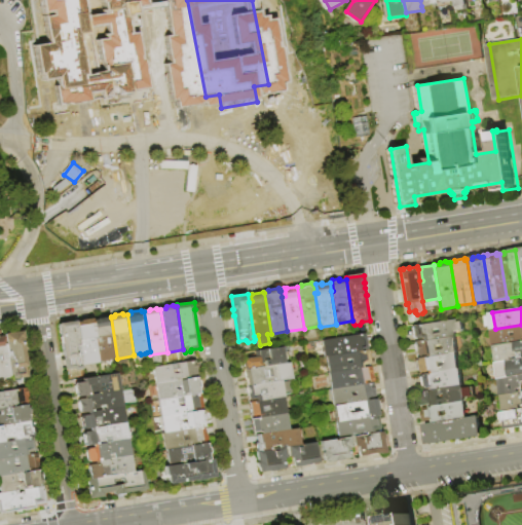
[(101,361),(95,320),(101,319),(102,316),(107,315),(109,317),(111,317),(117,359),(101,361)]
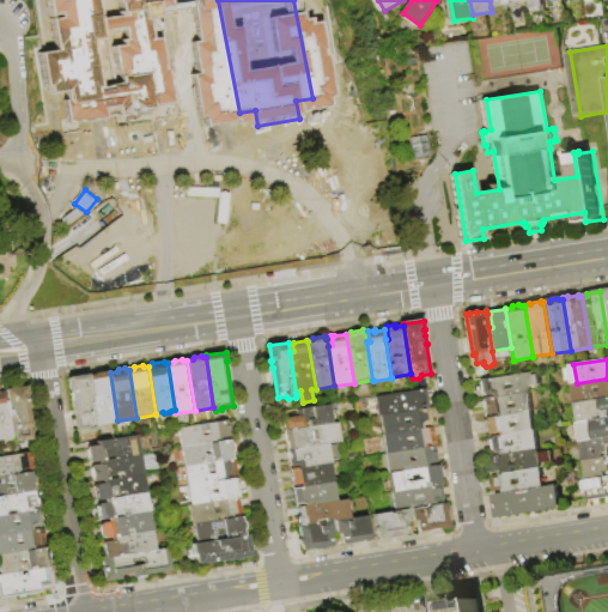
[(91,375),(97,375),(97,373),(108,371),(108,373),(110,371),(110,373),(117,420),(117,422),(99,425),(91,375)]
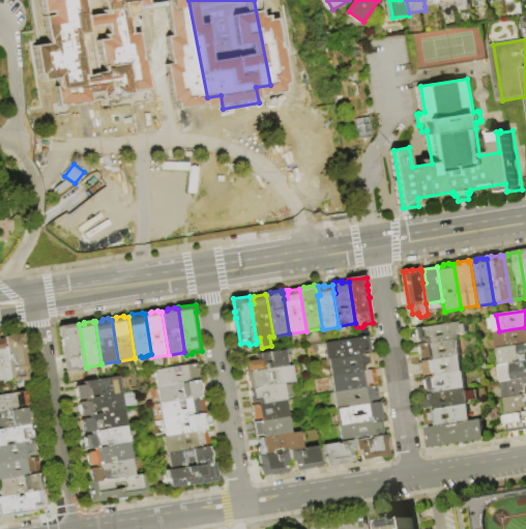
[(462,338),(428,343),(428,341),(421,342),(421,340),(419,341),(418,329),(419,329),(419,327),(460,321),(460,324),(470,323),(471,332),(462,333),(462,338)]
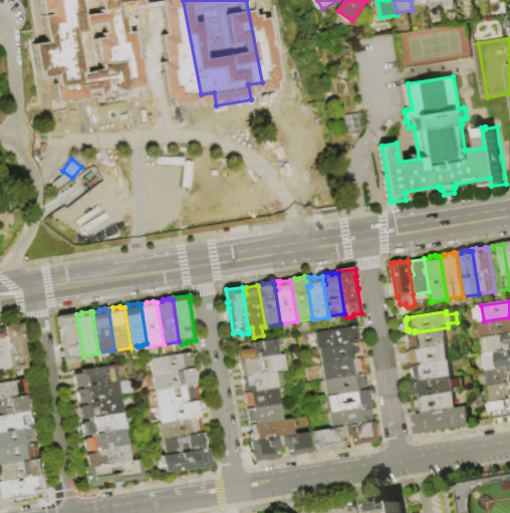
[(59,315),(76,312),(76,314),(83,356),(83,358),(81,361),(75,362),(73,360),(66,361),(59,315)]
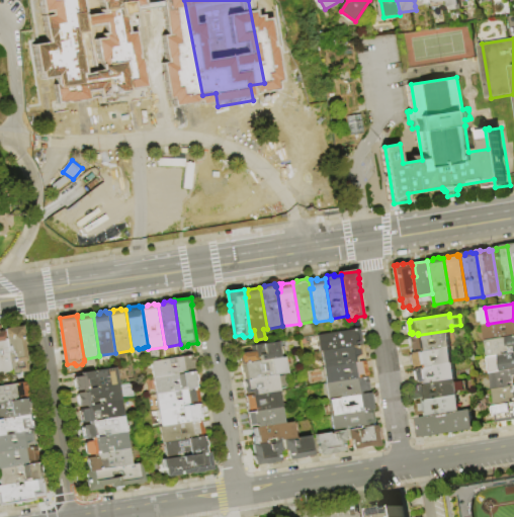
[(488,324),(513,320),(513,337),(491,340),(489,341),(487,324),(488,324)]
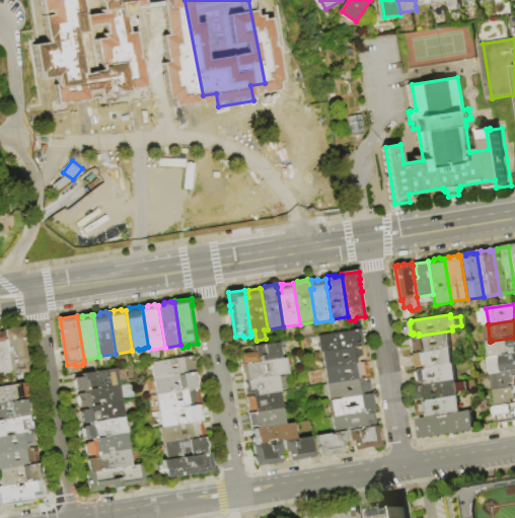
[(320,336),(351,330),(350,322),(358,321),(359,329),(361,328),(363,329),(365,343),(364,345),(324,351),(322,352),(320,336)]
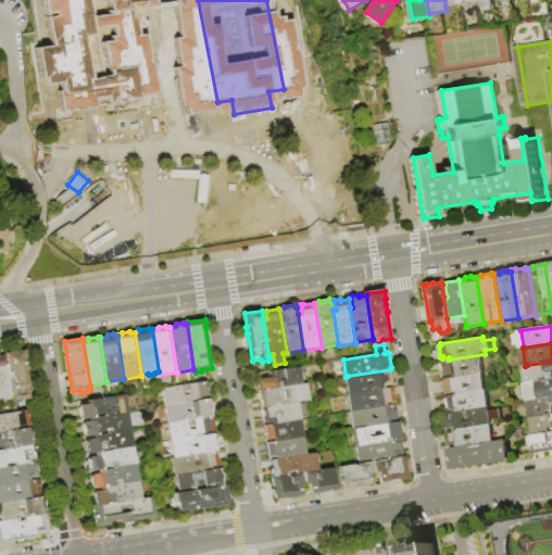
[(8,355),(7,352),(26,350),(27,357),(26,358),(33,398),(23,400),(22,401),(16,402),(14,401),(14,399),(8,355)]
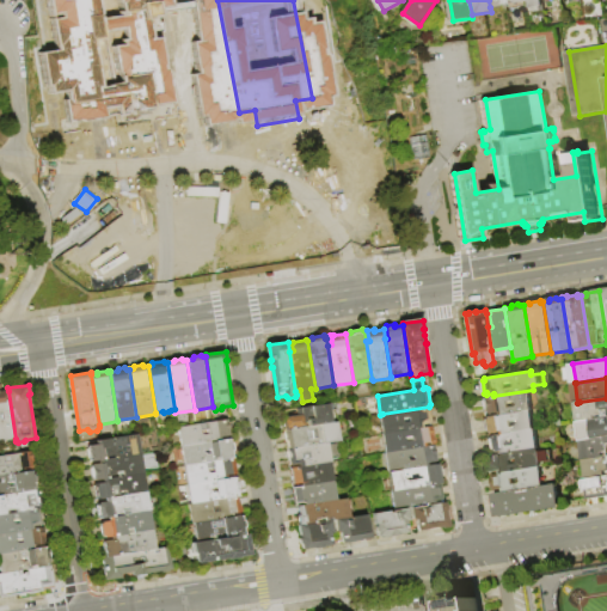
[(535,409),(513,413),(512,410),(509,410),(510,414),(500,415),(498,413),(488,414),(486,408),(484,408),(483,401),(485,399),(485,397),(494,396),(533,390),(538,390),(543,403),(540,404),(540,407),(537,408),(537,409),(535,409)]
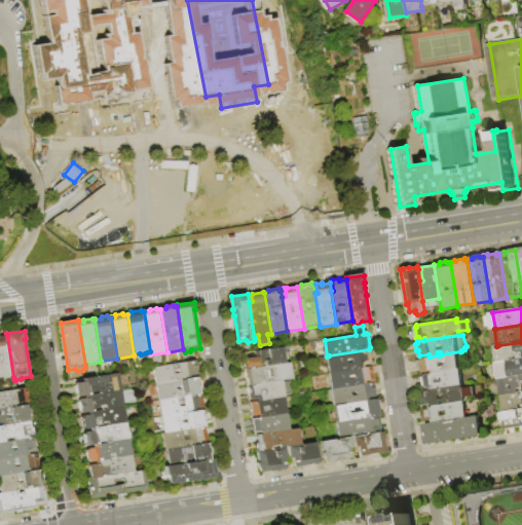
[(0,337),(7,336),(13,377),(0,379),(0,337)]
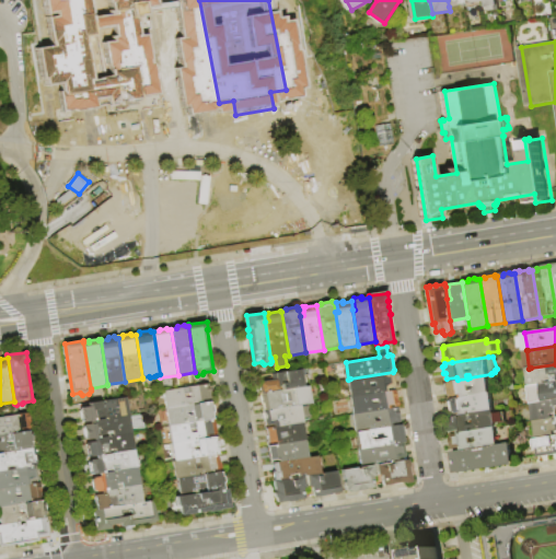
[(555,380),(551,381),(551,382),(534,385),(531,368),(555,364),(555,380)]
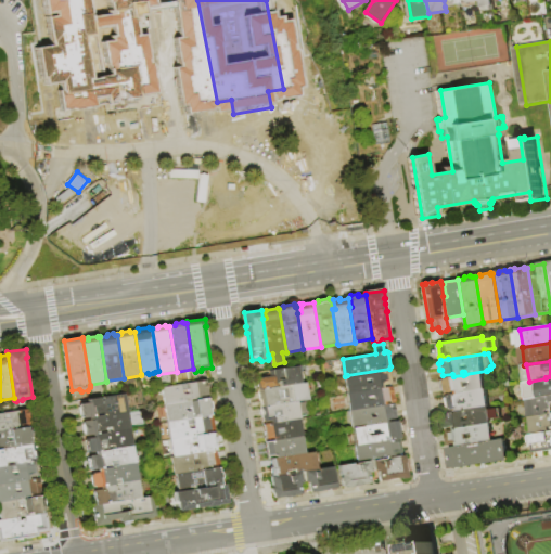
[(306,383),(281,386),(280,382),(278,382),(279,387),(261,389),(260,389),(258,378),(276,376),(276,374),(271,375),(270,370),(306,364),(308,382),(306,383)]
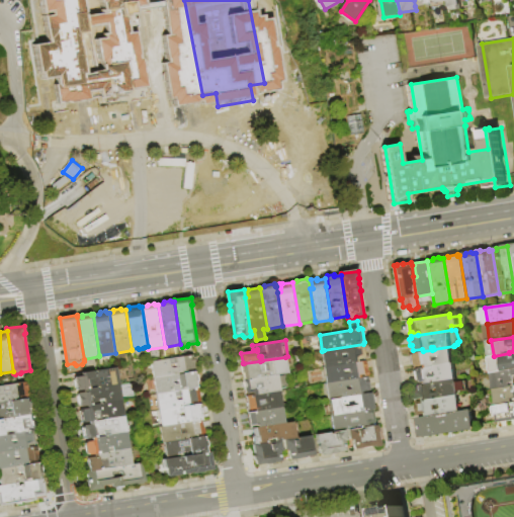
[(324,350),(363,344),(363,345),(364,345),(366,357),(365,358),(359,359),(359,361),(326,366),(324,350)]
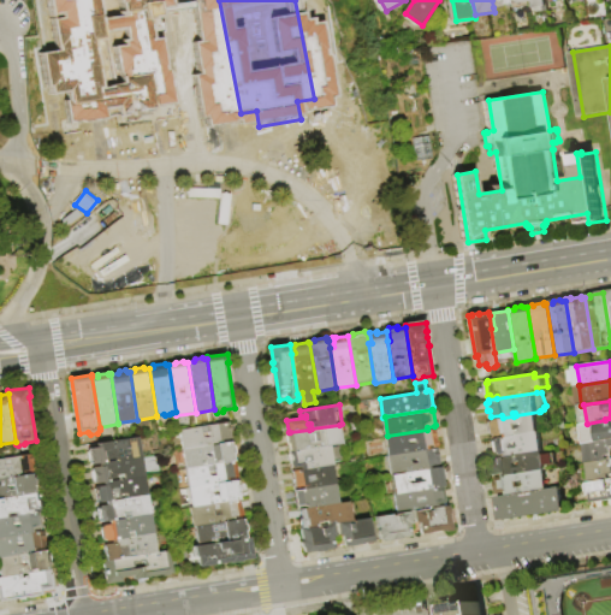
[(543,431),(518,436),(517,432),(515,433),(515,436),(502,438),(502,435),(492,436),(490,420),(503,418),(514,417),(516,415),(539,412),(543,431)]
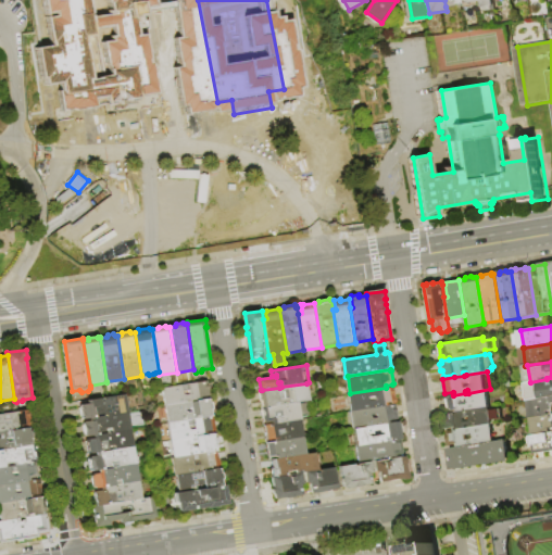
[(530,382),(547,379),(551,378),(551,398),(530,401),(527,382),(530,382)]
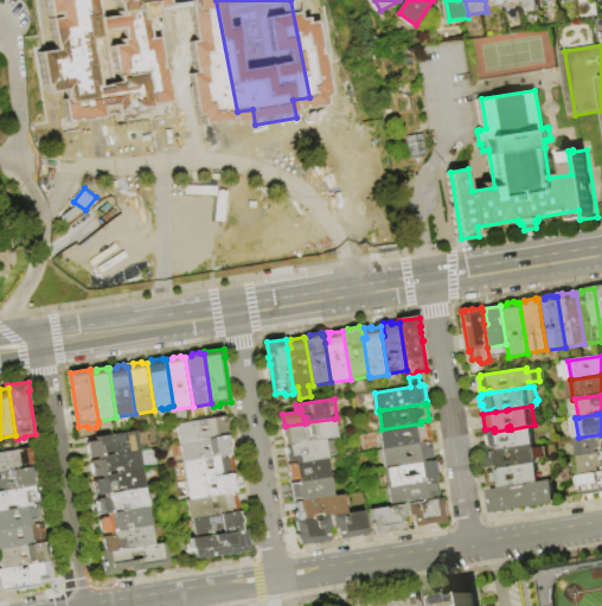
[(180,423),(228,416),(228,418),(230,418),(231,425),(229,426),(230,432),(222,433),(223,437),(183,442),(180,423)]
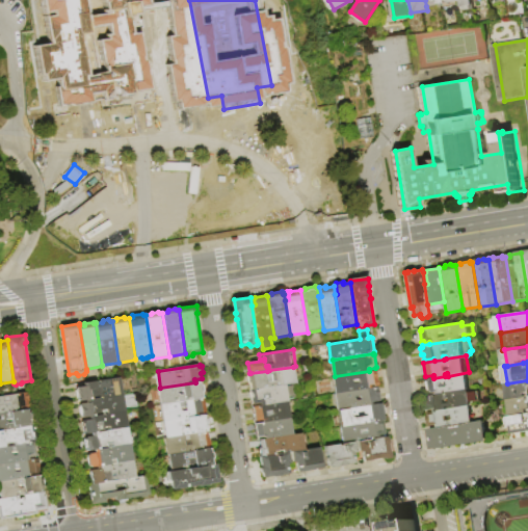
[(287,385),(254,390),(253,383),(251,382),(249,382),(248,375),(249,375),(251,373),(267,371),(269,370),(293,367),(296,382),(287,385)]
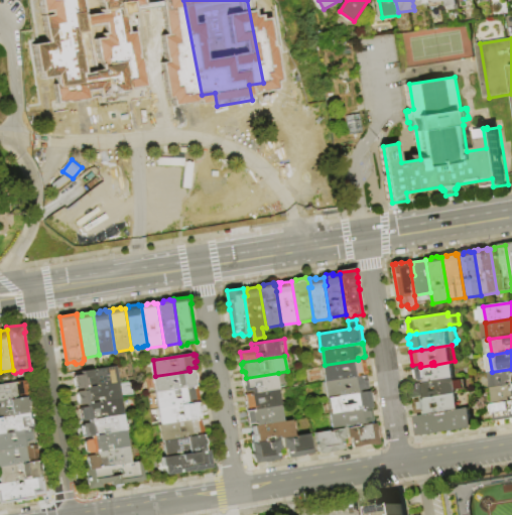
[(325,365),(358,360),(366,359),(367,369),(368,370),(369,373),(367,374),(365,374),(363,373),(361,374),(361,376),(328,382),(325,365)]
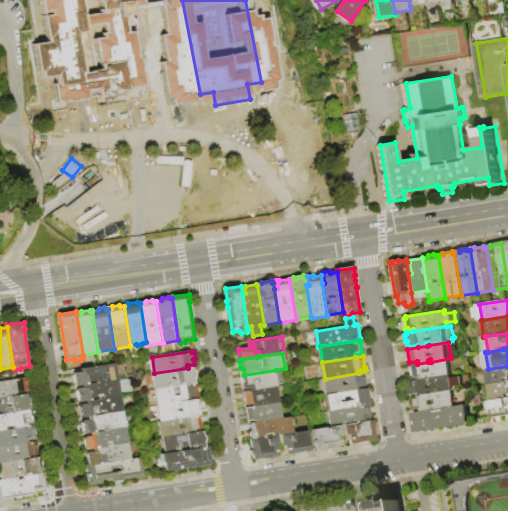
[(454,374),(434,377),(433,375),(432,376),(432,377),(421,379),(420,377),(414,378),(414,376),(412,376),(411,366),(412,366),(412,364),(417,364),(428,362),(431,362),(451,358),(454,374)]
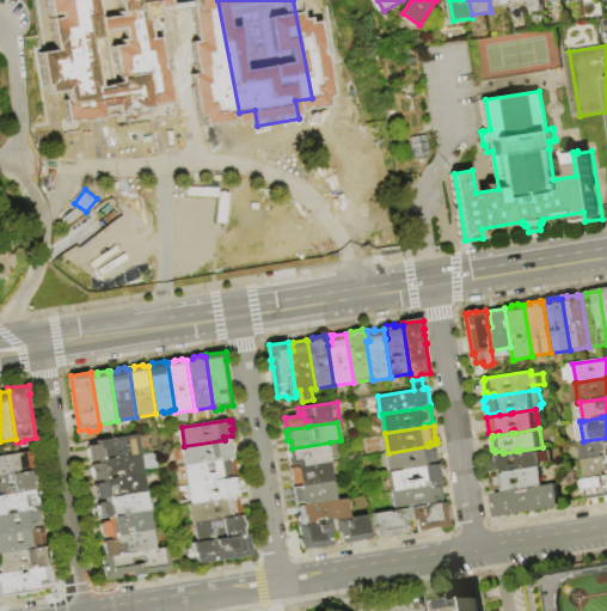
[(138,433),(89,440),(92,459),(116,456),(115,451),(121,450),(121,454),(140,451),(138,433)]
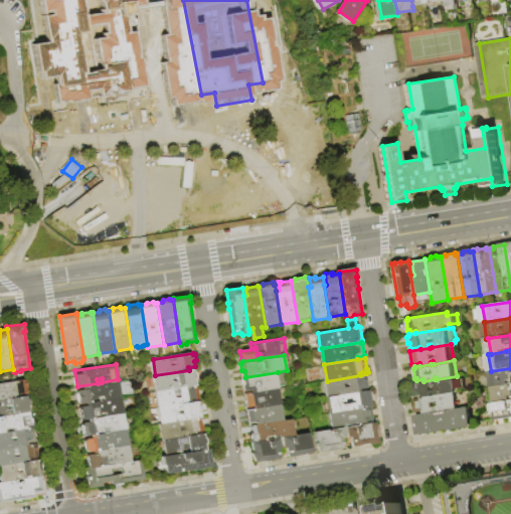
[(491,371),(510,368),(510,384),(494,386),(491,371)]
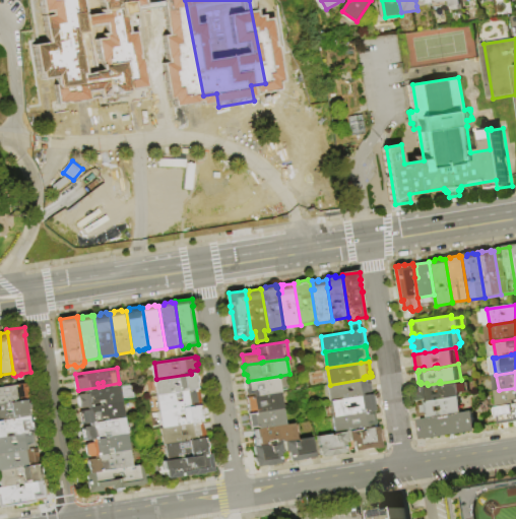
[(156,379),(191,374),(198,373),(198,374),(199,374),(201,384),(200,384),(200,388),(159,394),(156,379)]
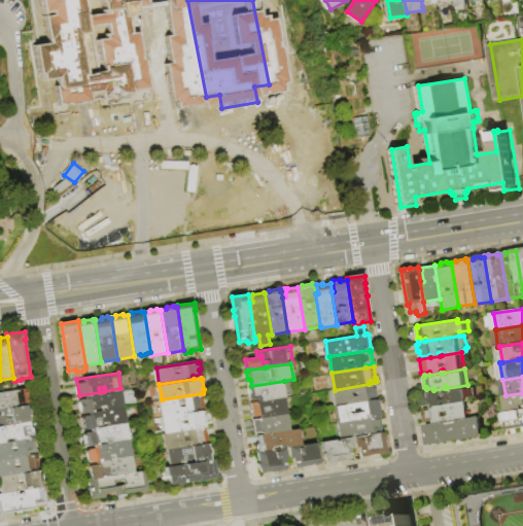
[(287,397),(259,401),(258,399),(252,400),(251,394),(250,394),(249,388),(250,388),(250,386),(251,386),(284,381),(284,383),(292,381),(294,392),(286,393),(287,397)]
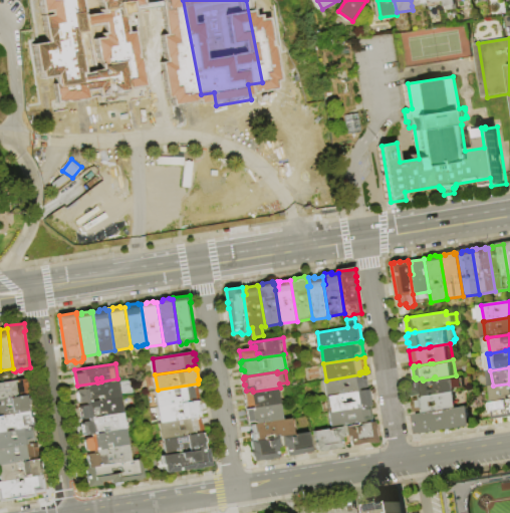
[(326,380),(359,374),(366,373),(368,387),(361,389),(361,391),(329,396),(328,397),(326,380)]
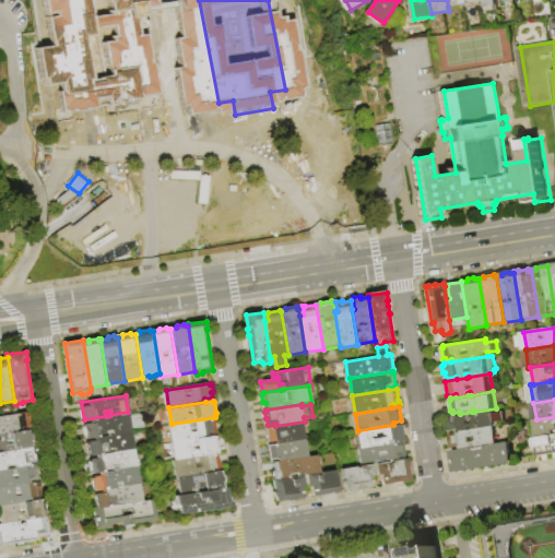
[(498,427),(462,432),(462,430),(453,431),(451,415),(460,414),(472,412),(474,412),(496,408),(496,412),(507,410),(509,420),(498,422),(498,426),(498,427)]
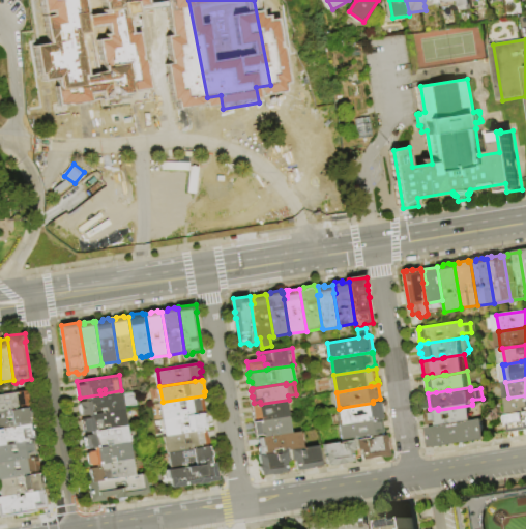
[(0,394),(29,390),(31,401),(33,403),(31,406),(29,406),(28,405),(21,406),(22,409),(0,412),(0,394)]
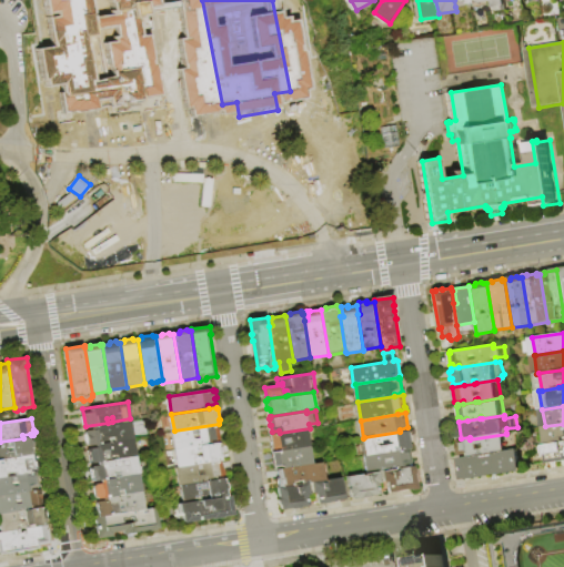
[(131,421),(86,427),(88,445),(110,442),(110,436),(114,436),(116,439),(133,436),(131,421)]
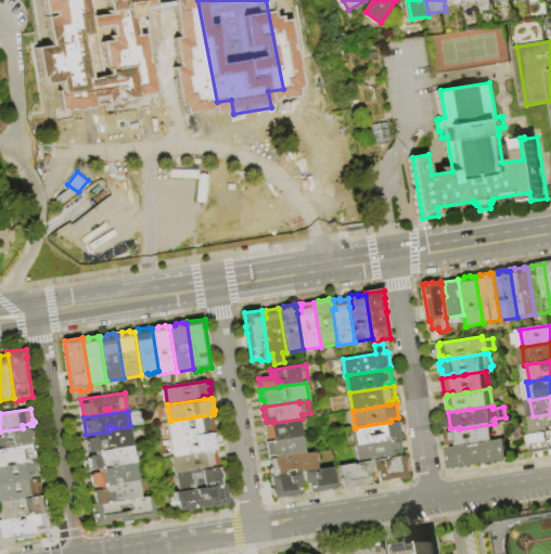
[(170,421),(214,414),(216,429),(207,432),(208,434),(174,439),(173,439),(170,421)]
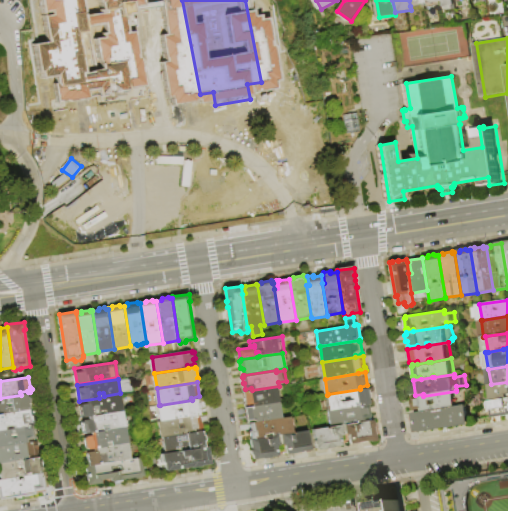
[(491,384),(507,382),(507,398),(493,401),(491,384)]
